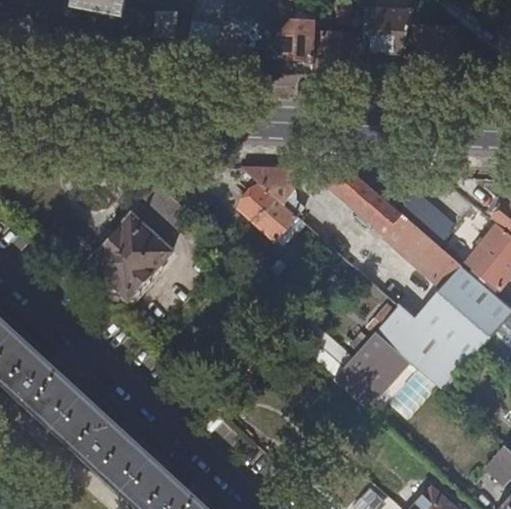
[(71,0),(70,7),(121,16),(124,0),(71,0)]
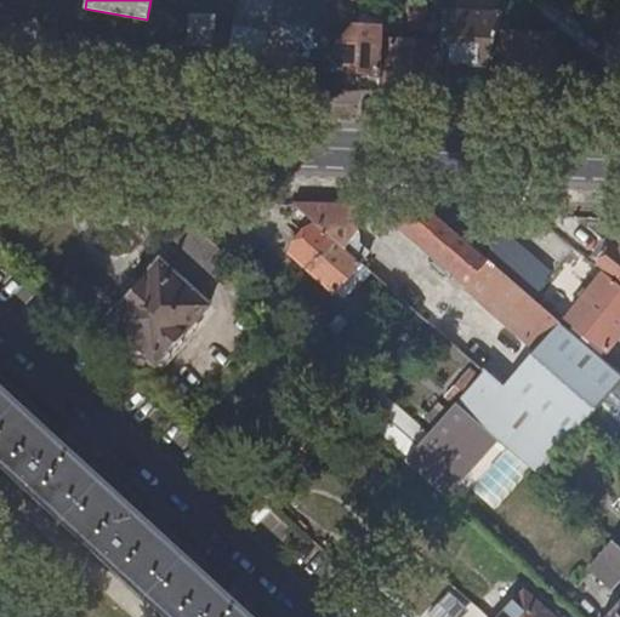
[(237,0),(233,24),(263,29),(268,0),(237,0)]
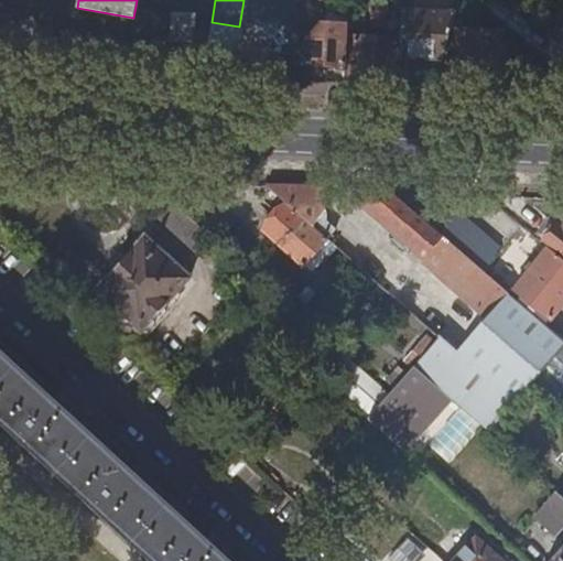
[(403,8),(401,36),(400,55),(441,60),(455,11),(403,8)]
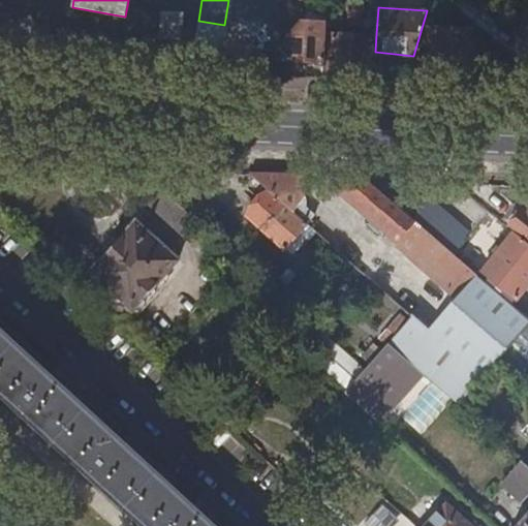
[(160,12),(159,36),(178,36),(180,12),(160,12)]
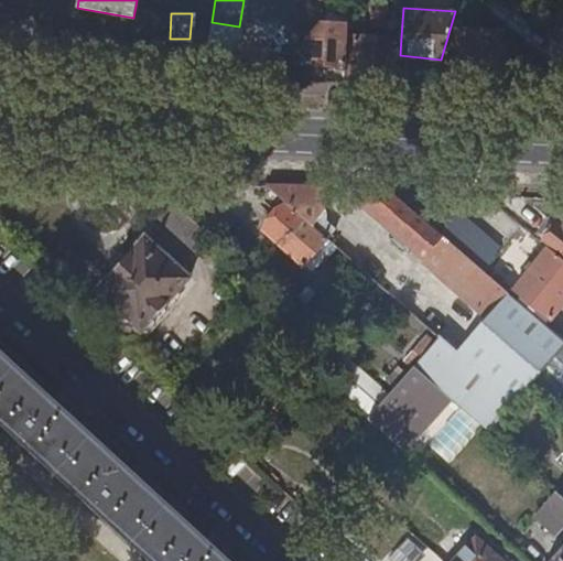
[(322,13),(304,36),(302,61),(345,62),(347,14),(322,13)]
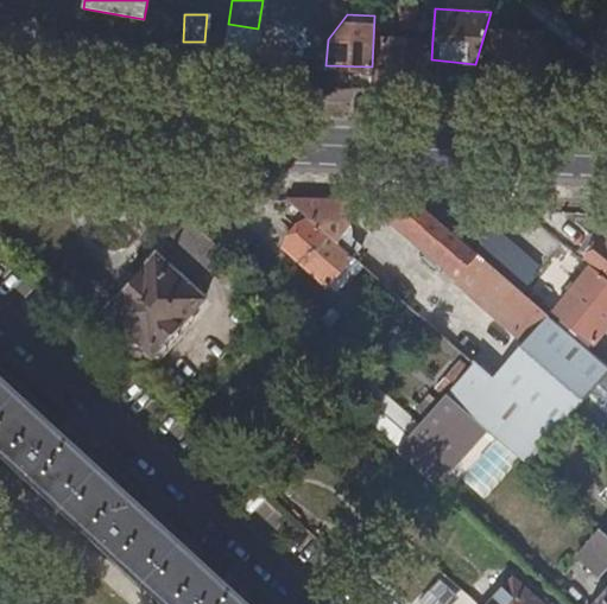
[(606,23),(595,38),(606,48),(606,23)]
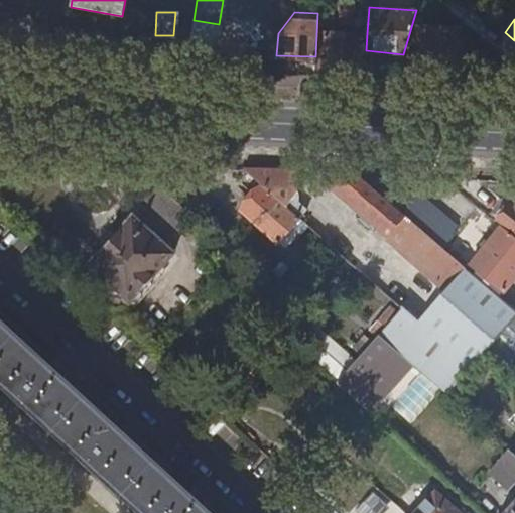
[(414,26),(412,68),(456,70),(457,28),(414,26)]
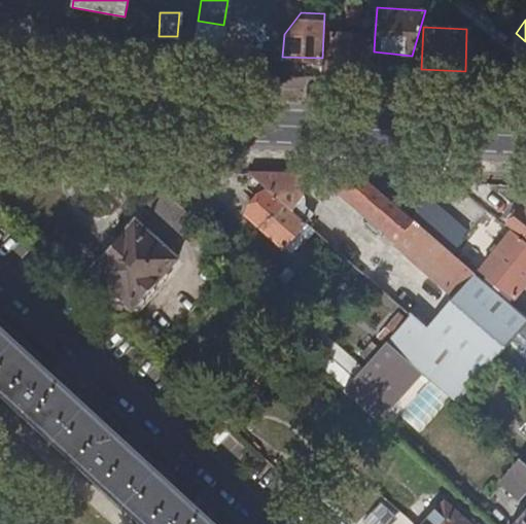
[(328,33),(326,76),(373,78),(374,51),(375,34),(328,33)]
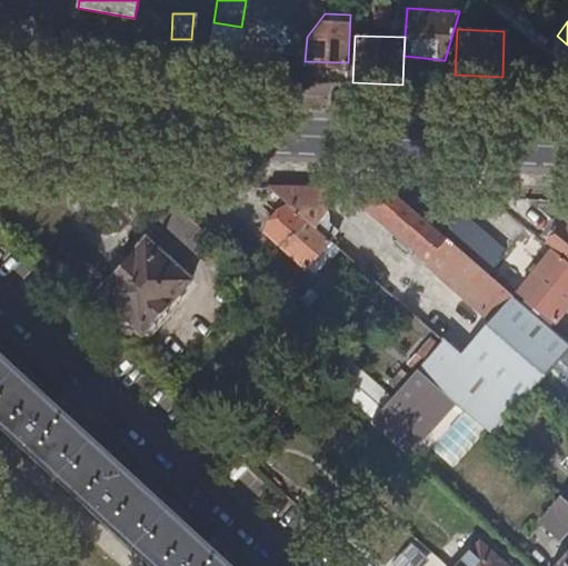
[(329,188),(268,186),(289,205),(317,228),(329,215),(329,188)]
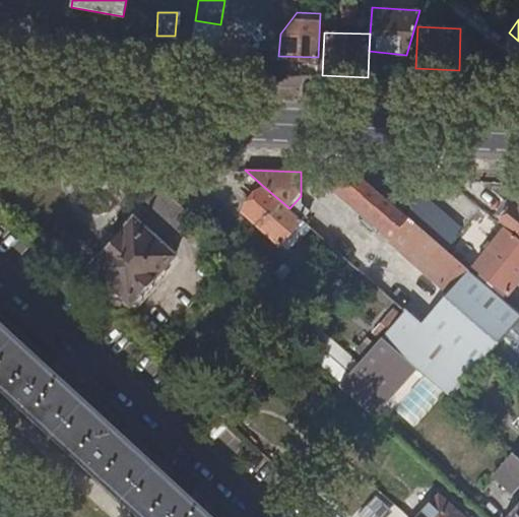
[(354,174),(344,174),(331,188),(390,238),(406,217),(404,215),(354,174)]
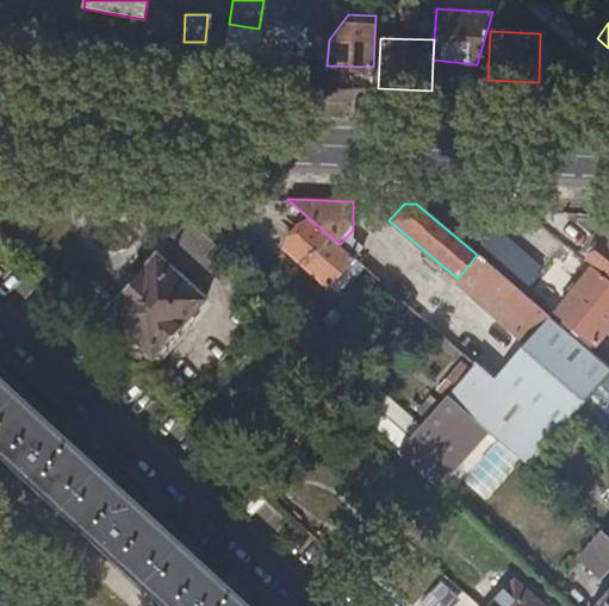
[(340,244),(310,219),(284,250),(328,289),(354,257),(340,244)]
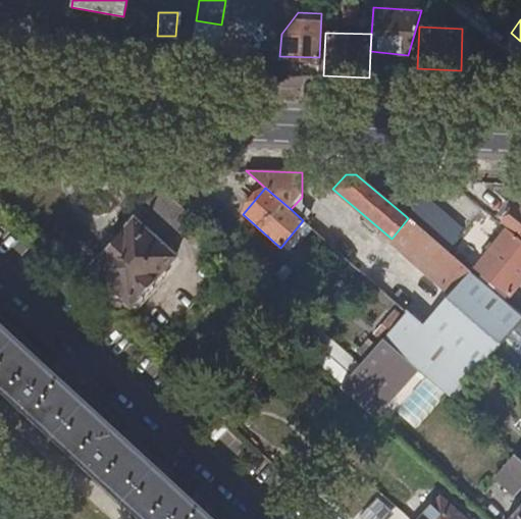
[(406,216),(408,218),(425,232),(450,253),(460,228),(417,194),(406,216)]
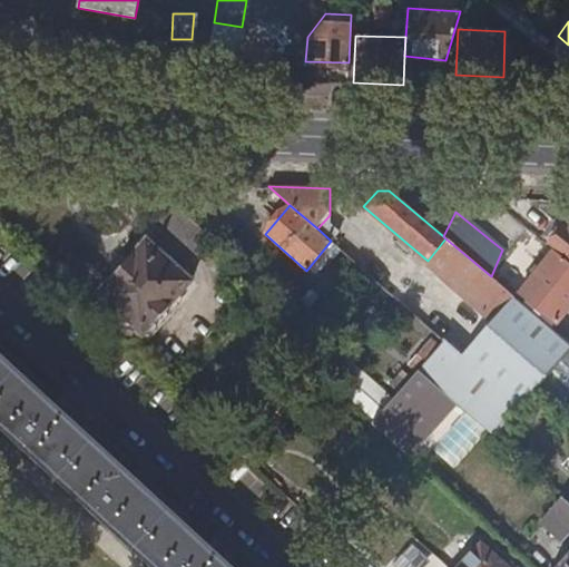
[(568,258),(568,227),(565,225),(550,243),(568,258)]
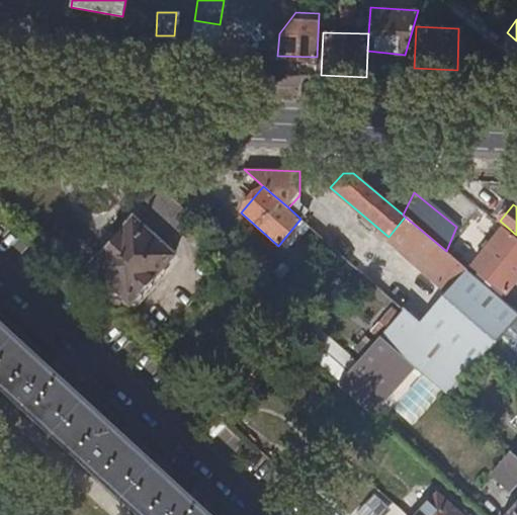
[(105,244),(147,281),(157,270),(155,268),(170,252),(131,217),(105,244)]
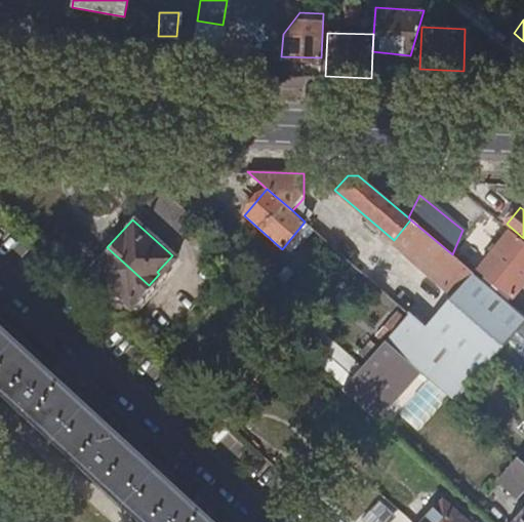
[(410,219),(394,240),(391,242),(408,257),(428,234),(410,219)]
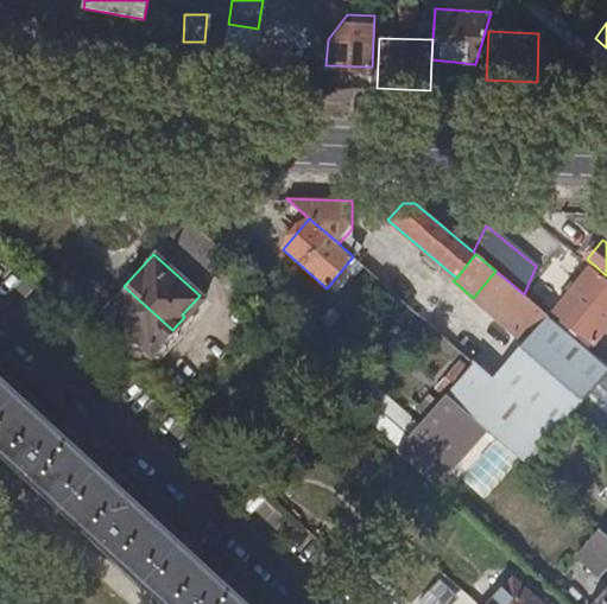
[(606,322),(606,279),(589,266),(552,311),(590,342),(606,322)]
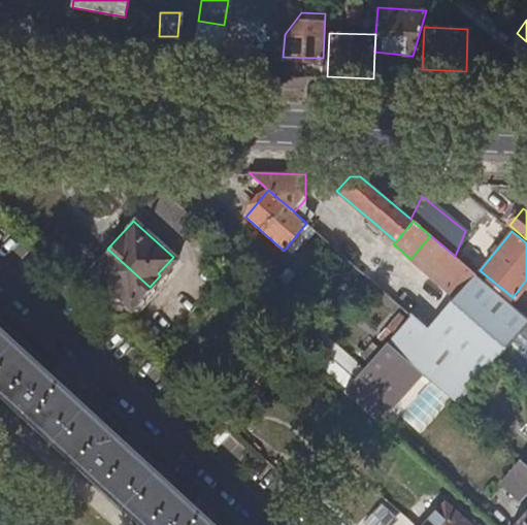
[(409,259),(456,299),(476,274),(455,256),(430,235),(410,259),(409,259)]
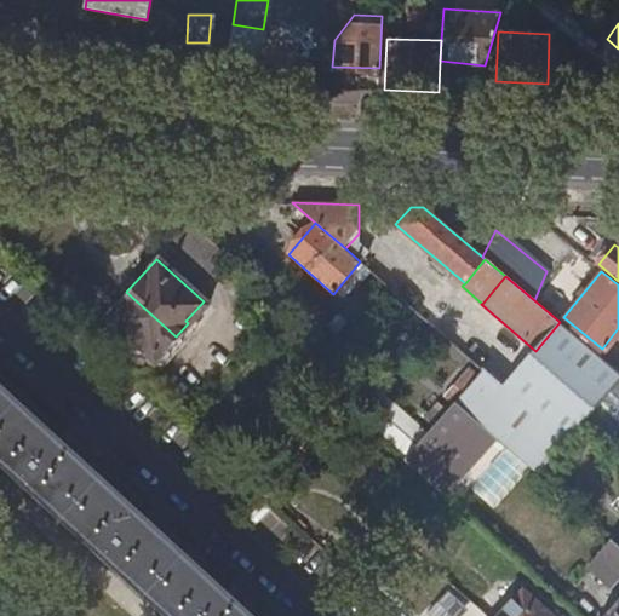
[(152,364),(176,337),(126,292),(102,318),(125,340),(122,345),(122,350),(125,353),(129,357),(132,360),(137,358),(143,356),(152,364)]
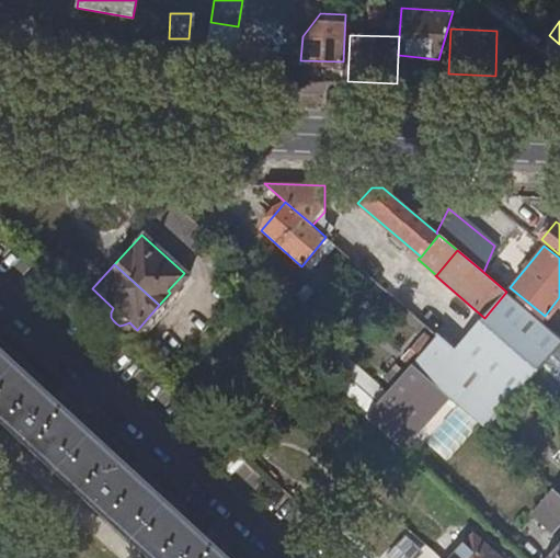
[(436,334),(411,363),(427,377),(486,428),(491,421),(525,382),(559,341),(559,336),(506,292),(484,318),(456,350),(436,334)]
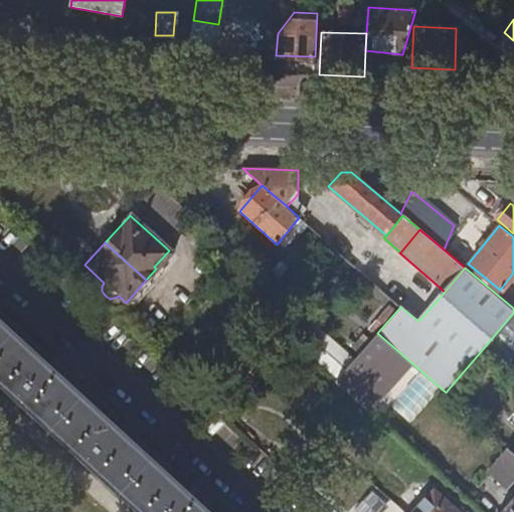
[(513,313),(482,350),(494,361),(506,348),(513,355),(513,313)]
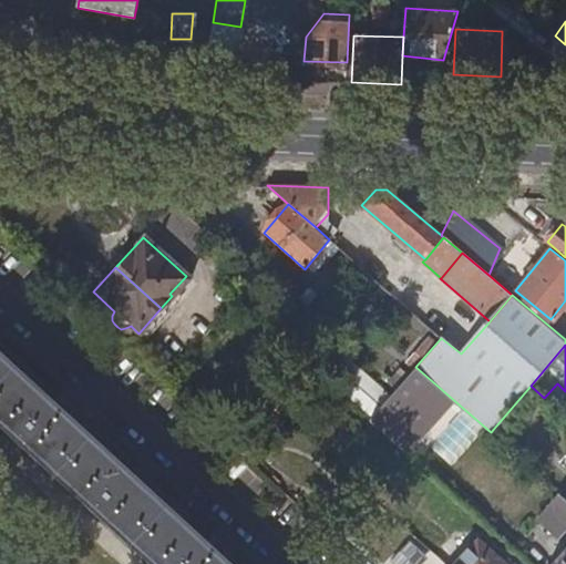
[(0,430),(146,563),(230,563),(207,542),(133,474),(53,401),(0,352),(0,430)]
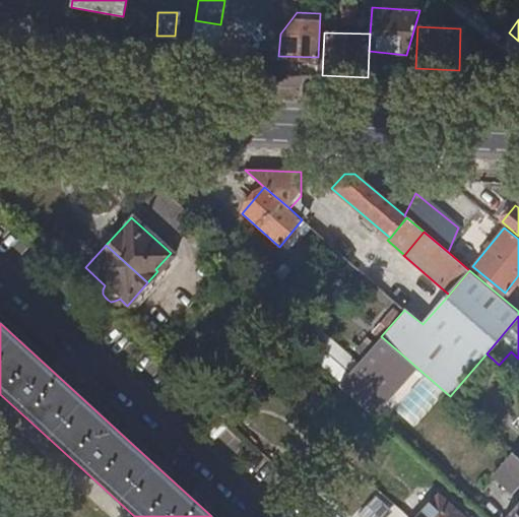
[(307,346),(336,370),(350,352),(321,328),(307,346)]
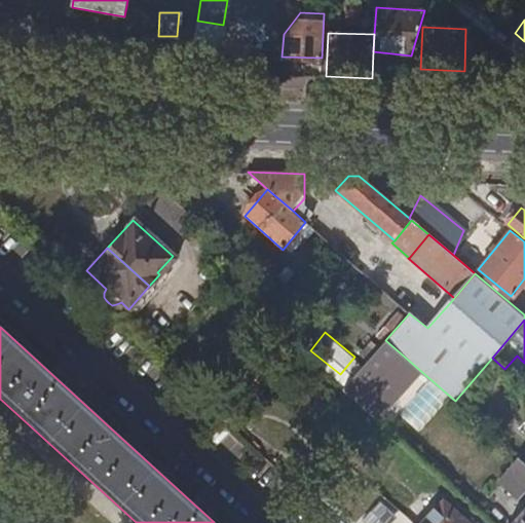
[(342,388),(387,428),(397,419),(401,421),(411,410),(406,406),(429,379),(401,353),(385,340),(342,388)]
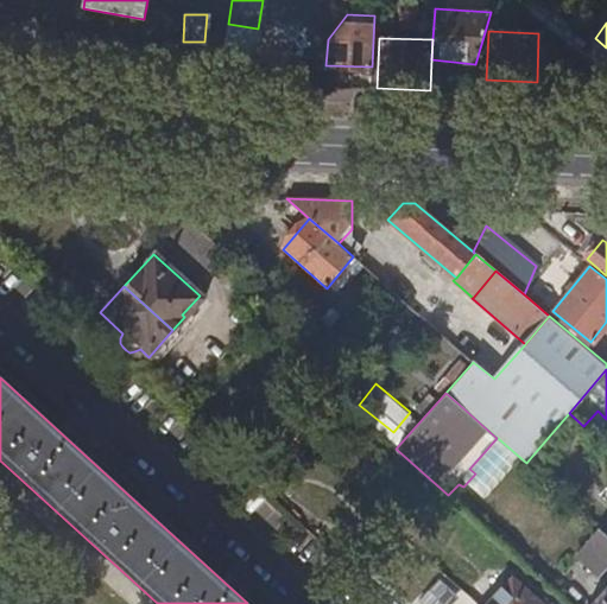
[(526,463),(538,474),(544,465),(532,456),(526,463)]
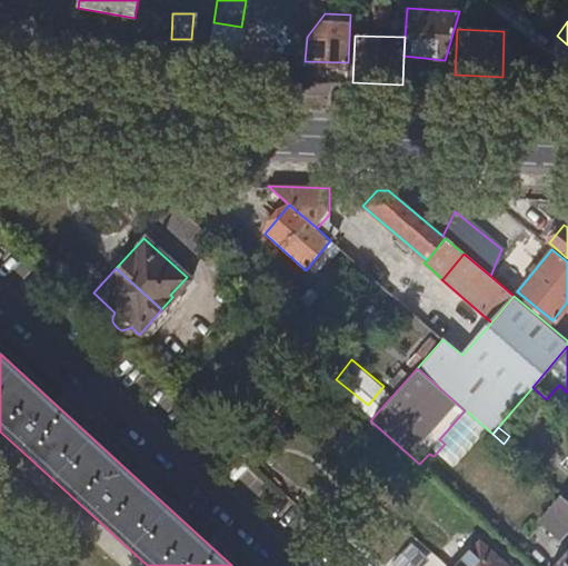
[(567,552),(556,565),(567,565),(567,515),(555,530),(567,542),(567,552)]
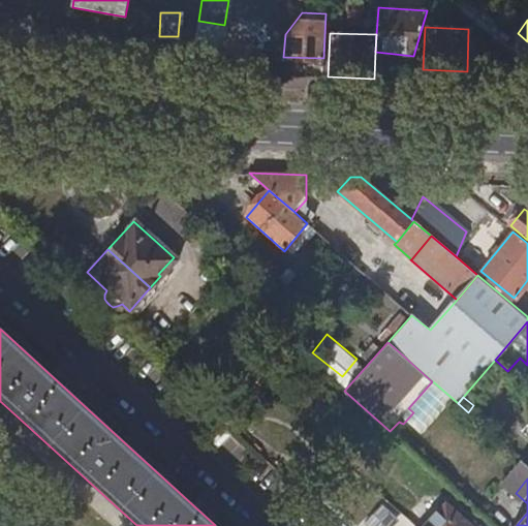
[(363,523),(367,525),(396,525),(402,517),(379,501),(363,523)]
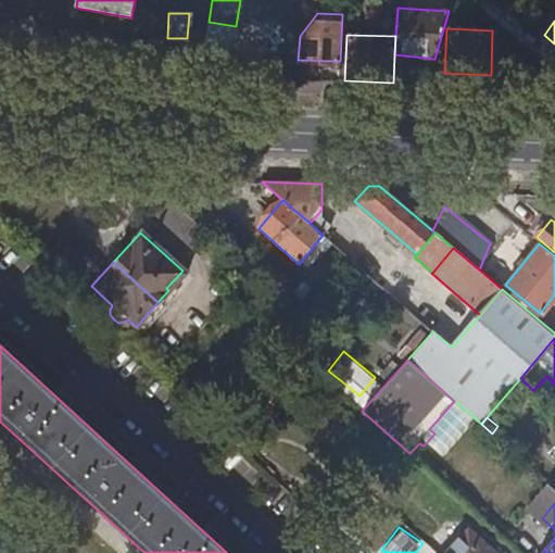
[(495,552),(468,528),(444,552),(495,552)]
